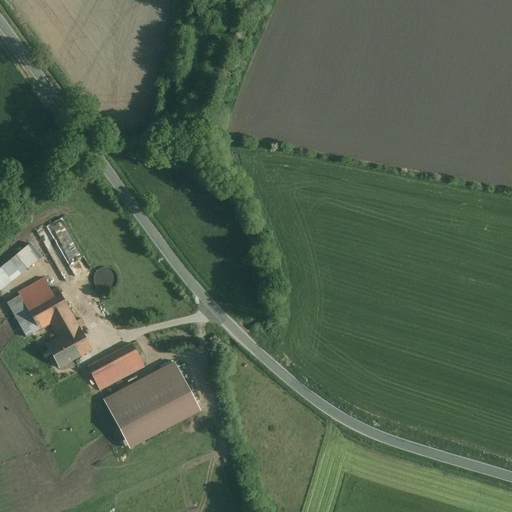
[(188,128),(175,125),(173,131),(186,134),(188,128)]
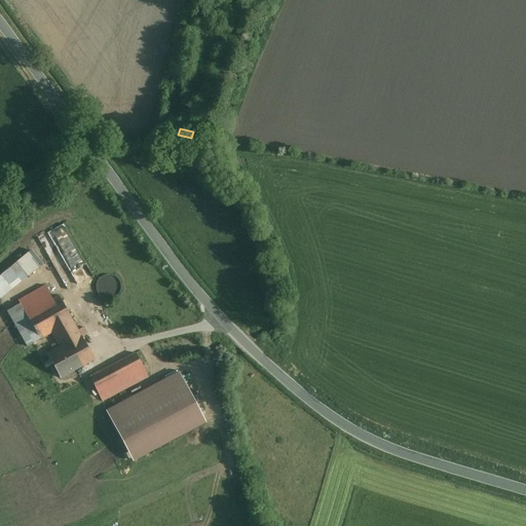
[(65,259),(80,290),(94,284),(66,226),(41,238),(53,264),(65,259)]
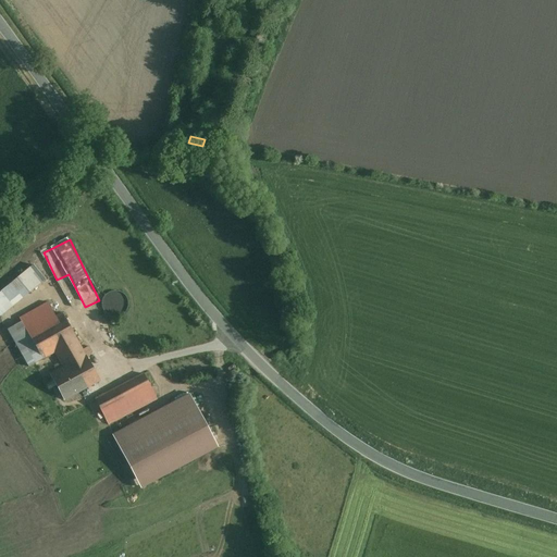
[(34,267),(0,295),(0,314),(2,318),(46,282),(34,267)]
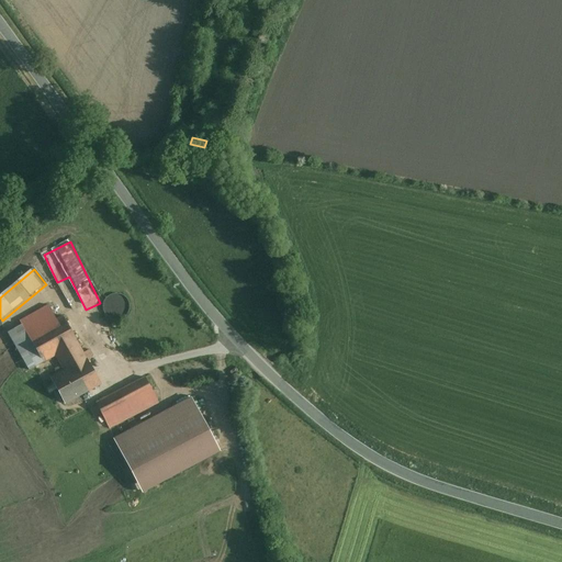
[(29,370),(43,362),(27,336),(55,321),(48,307),(21,323),(23,327),(9,335),(29,370)]
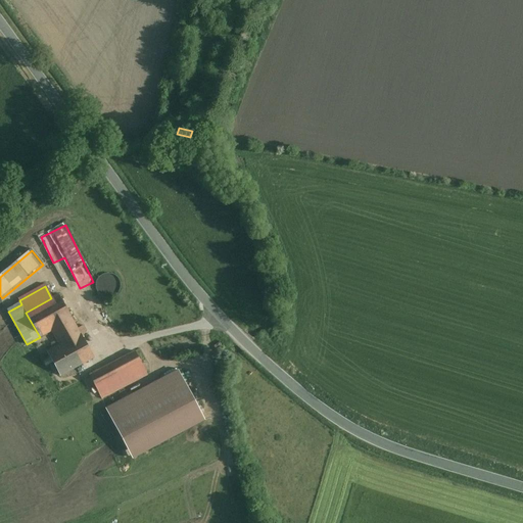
[(51,298),(26,313),(40,337),(52,331),(60,344),(74,369),(94,357),(58,294),(51,298)]
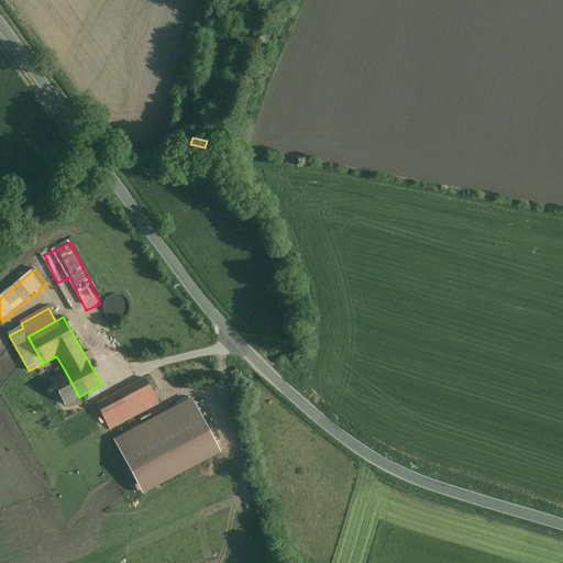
[(79,397),(65,371),(51,378),(65,405),(79,397)]
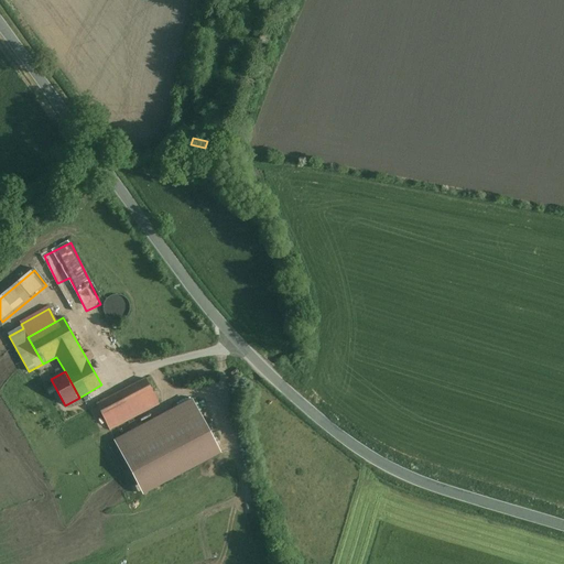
[(145,379),(96,405),(109,431),(159,404),(145,379)]
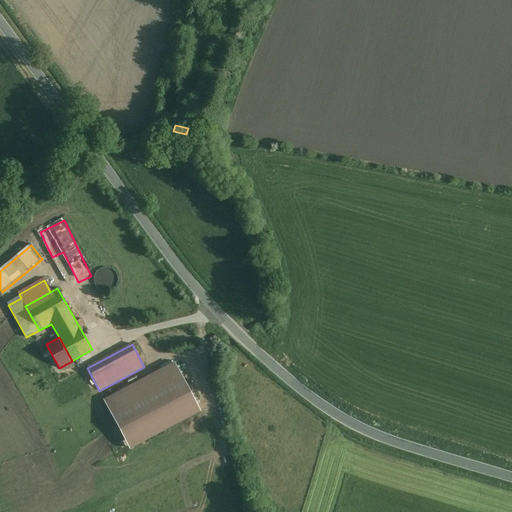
[(174,361),(103,399),(129,449),(200,411),(174,361)]
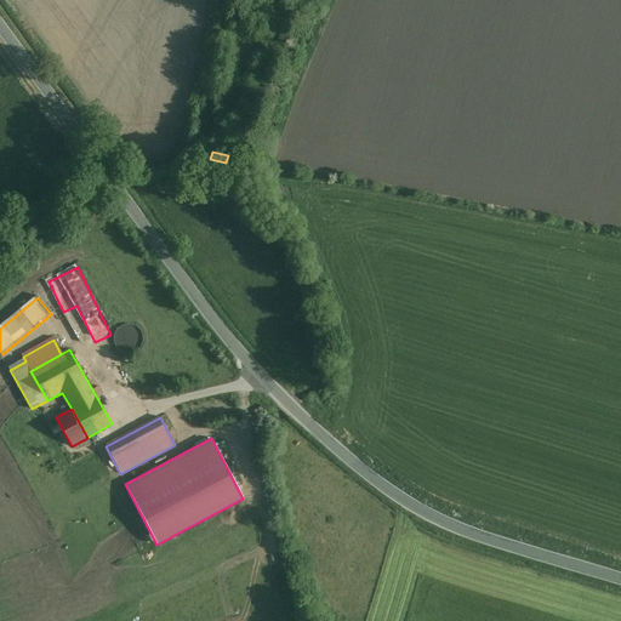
All buildings are outlined.
